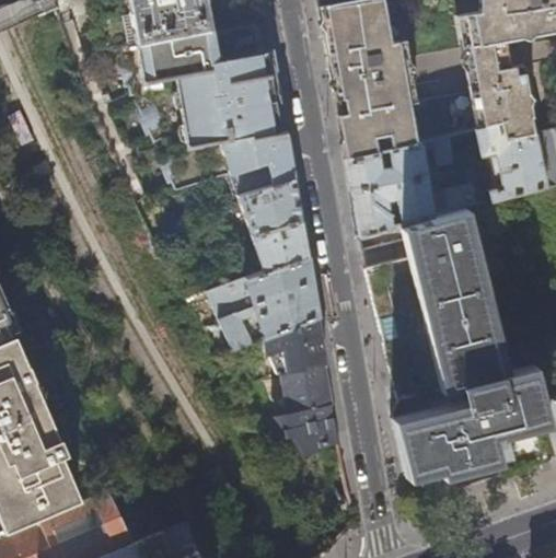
[(95,0),(97,9),(105,51),(139,45),(216,30),(209,0),(95,0)]
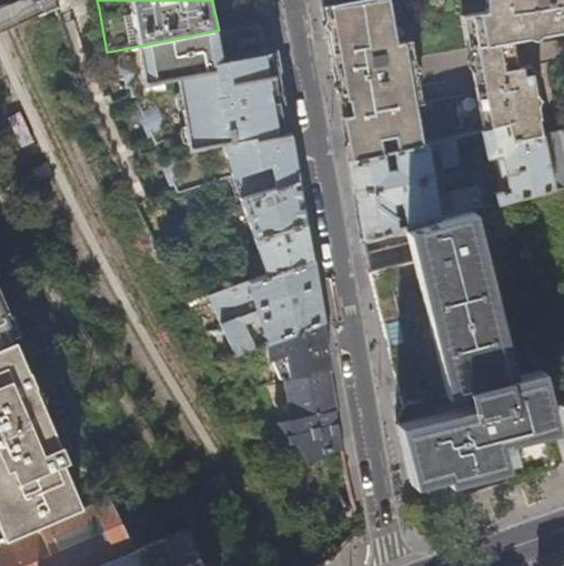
[(325,7),(343,108),(350,147),(353,162),(425,148),(419,109),(426,107),(415,42),(400,46),(391,0),(372,0),(371,0),(325,7)]
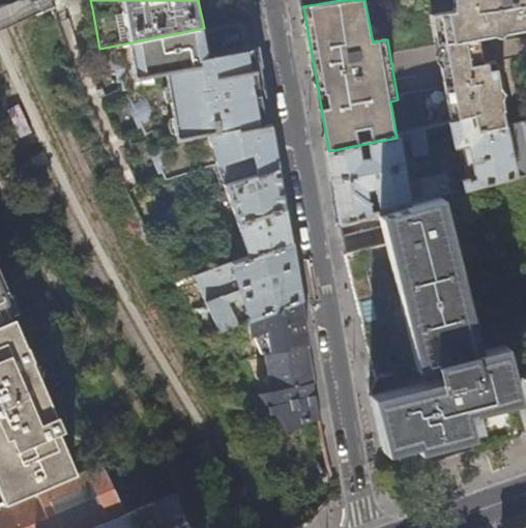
[(509,129),(498,64),(485,66),(480,40),(525,32),(525,0),(456,0),(456,12),(433,17),(453,125),(474,121),(478,137),(509,129)]
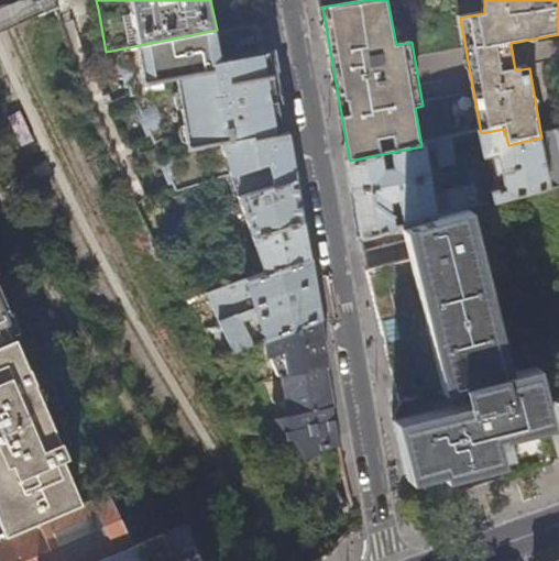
[(179,83),(277,64),(277,58),(276,53),(222,62),(217,30),(140,45),(146,85),(179,79),(179,83)]
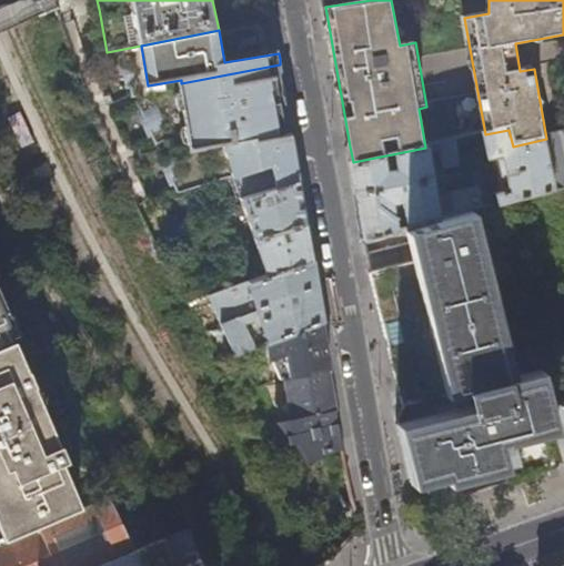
[(284,87),(280,64),(181,83),(193,150),(224,145),(237,180),(270,169),(258,119),(289,112),(284,87)]
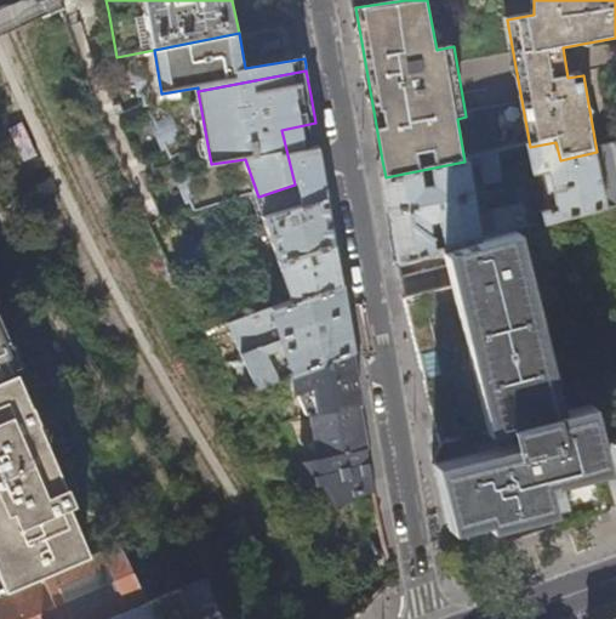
[(324,166),(315,123),(281,130),(295,185),(302,206),(329,198),(324,166)]
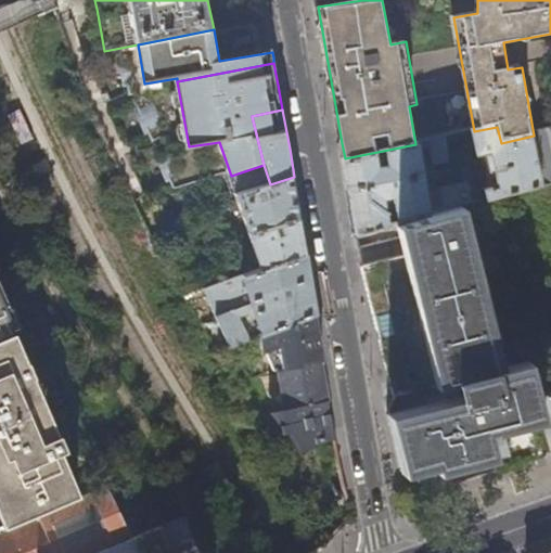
[(486,191),(489,202),(550,184),(550,130),(534,136),(501,143),(497,127),(474,131),(473,132),(479,159),(491,156),(499,188),(486,191)]
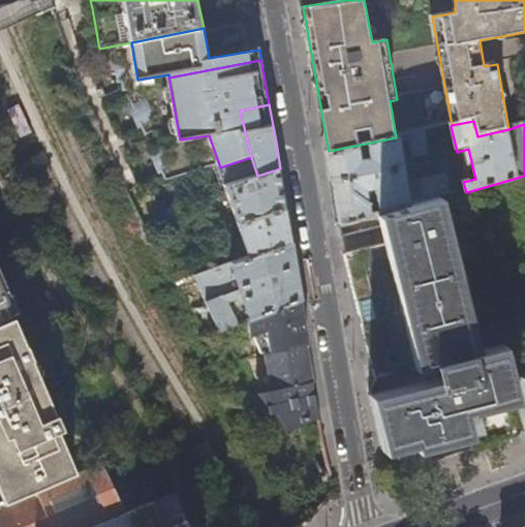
[(413,141),(417,160),(430,158),(425,131),(396,137),(329,151),(336,189),(342,225),(381,214),(441,197),(453,195),(449,178),(422,184),(422,185),(407,188),(400,144),(413,141)]
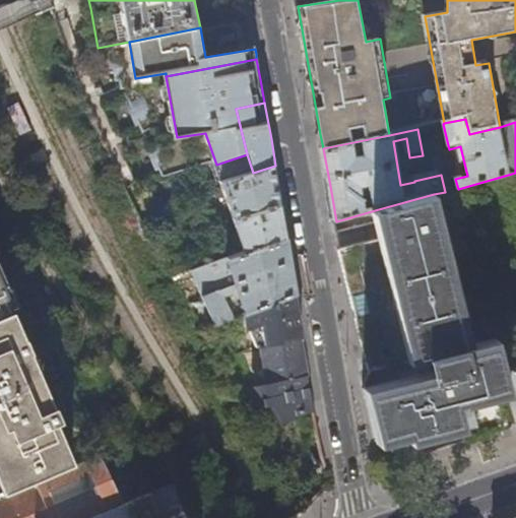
[(247,253),(288,239),(281,201),(276,173),(275,166),(253,173),(247,154),(216,165),(226,194),(221,196),(222,199),(227,197),(234,217),(235,217),(247,253)]
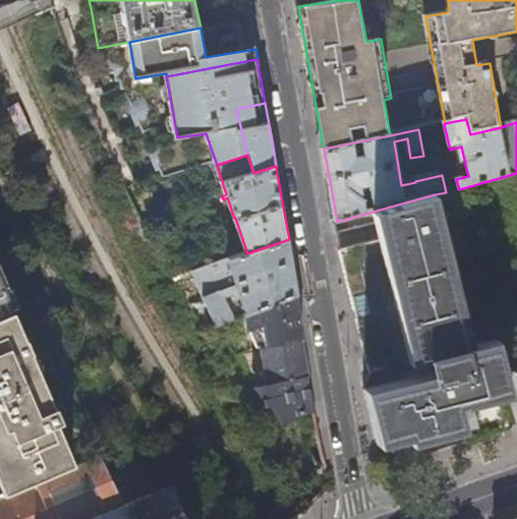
[(472,348),(435,194),(376,211),(383,242),(342,251),(370,364),(372,375),(394,368),(398,384),(367,392),(382,446),(411,437),(413,443),(466,429),(466,431),(481,427),(476,404),(512,396),(506,373),(497,341),(472,348)]
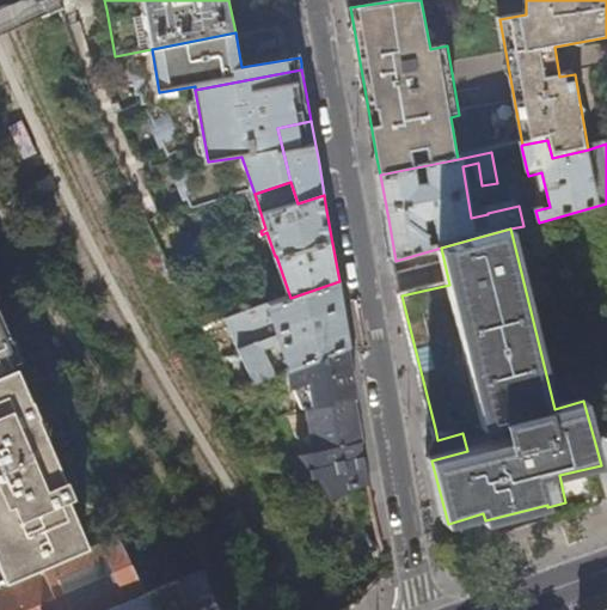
[(345,315),(339,281),(290,298),(231,319),(243,349),(258,382),(279,374),(265,349),(282,343),(292,370),(351,347),(345,315)]
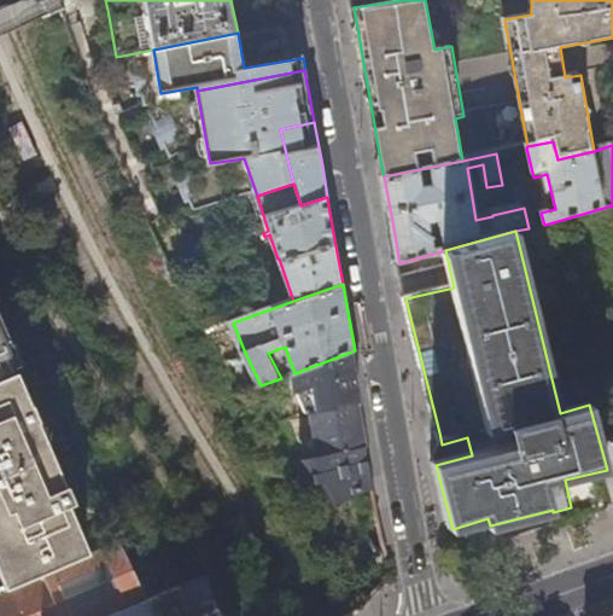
[(0,378),(11,375),(17,372),(0,331),(0,378)]
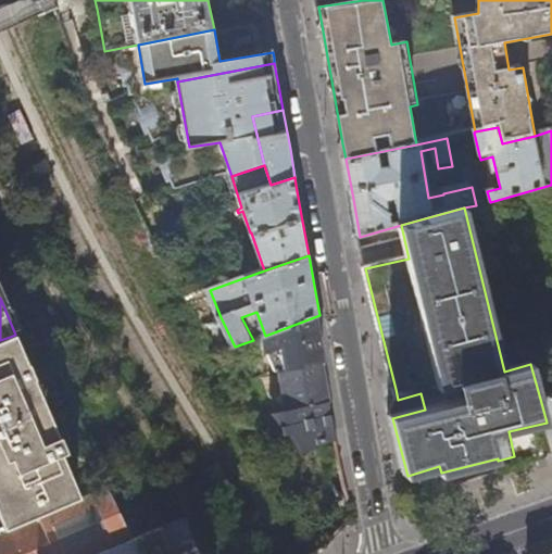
[(283,369),(328,362),(327,360),(324,340),(323,331),(320,315),(265,336),(263,336),(275,372),(283,369)]
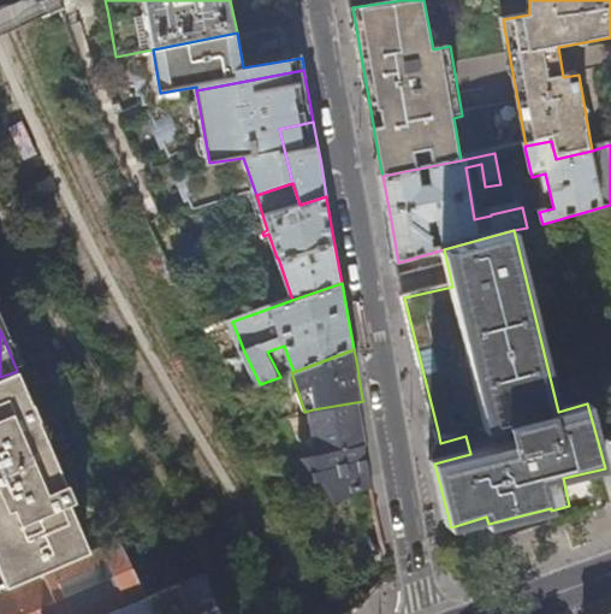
[(24,406),(11,373),(0,377),(0,553),(0,555),(6,570),(13,585),(47,571),(79,558),(59,507),(73,501),(66,484),(57,486),(31,424),(39,421),(31,403),(24,406)]
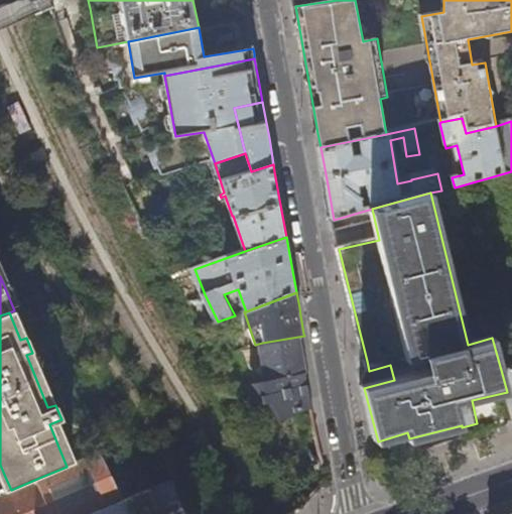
[(258,384),(281,422),(316,407),(313,390),(310,374),(312,374),(304,336),(262,343),(269,382),(258,384)]
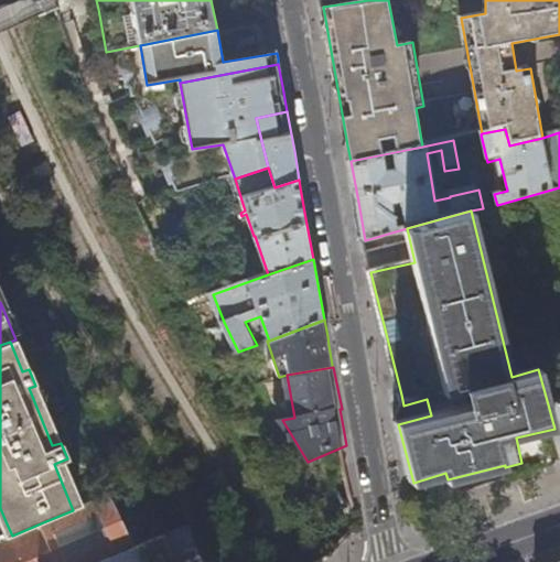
[(559,400),(548,404),(555,429),(559,445),(559,400)]
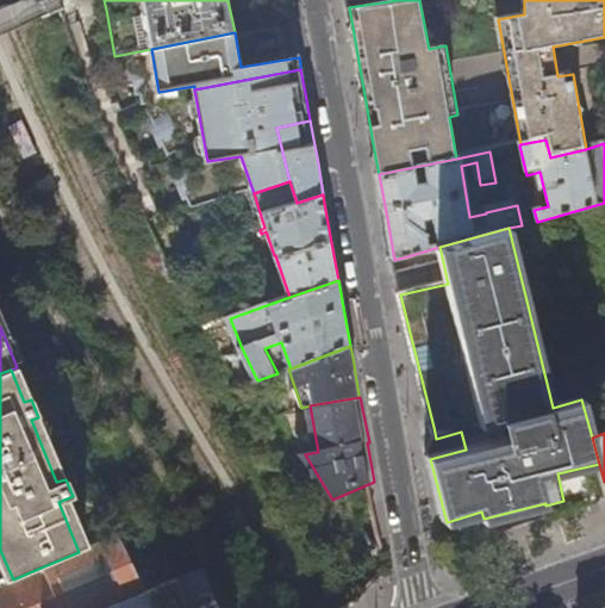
[(123,533),(79,552),(47,565),(64,607),(119,607),(149,596),(151,595),(123,533)]
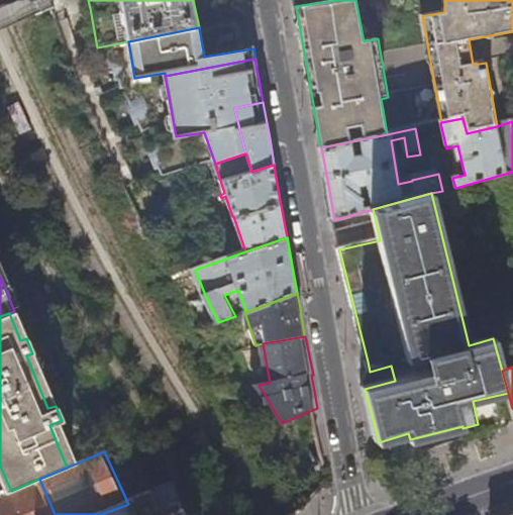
[(55,514),(39,479),(11,491),(0,495),(0,514),(55,514)]
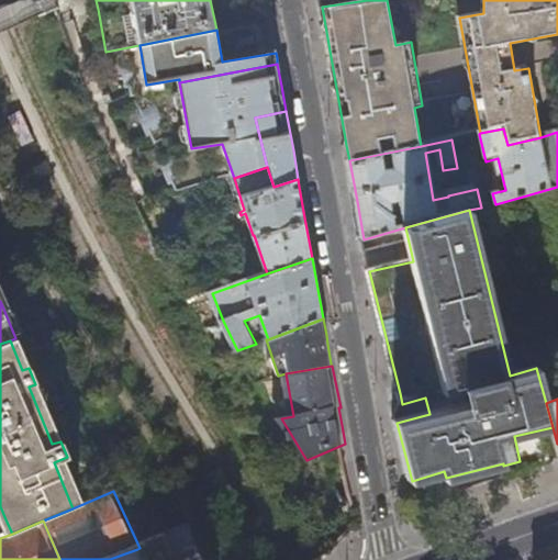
[(200,559),(197,550),(174,558),(166,537),(140,548),(137,549),(141,559),(200,559)]
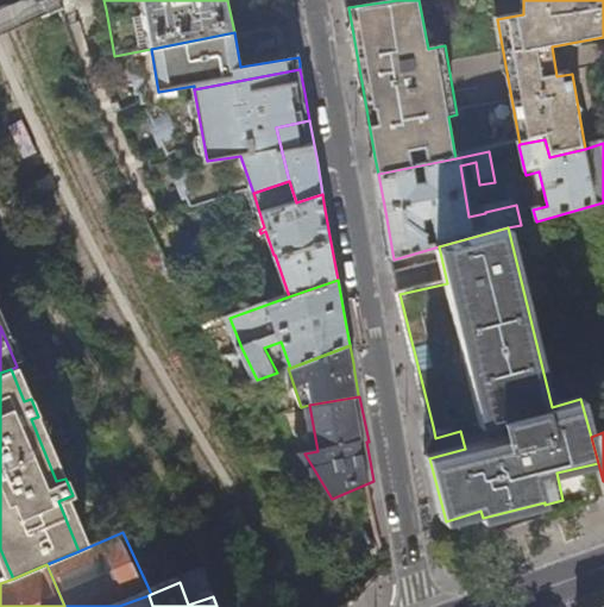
[(152,606),(149,595),(119,606),(152,606)]
